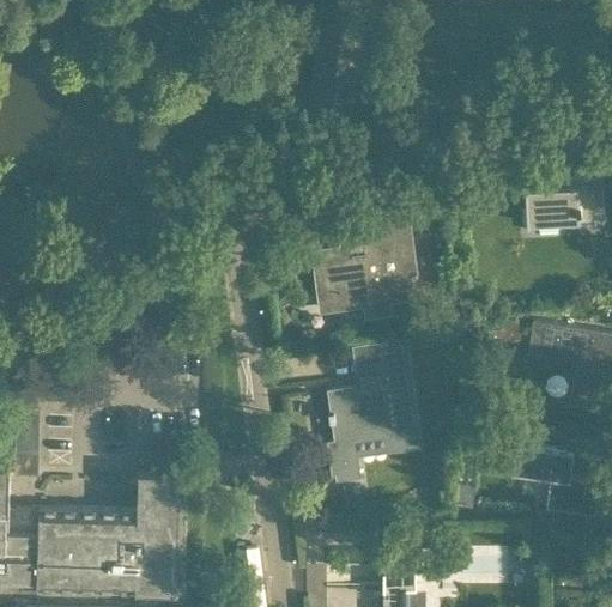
[(527,226),(603,223),(600,180),(553,182),(553,192),(525,193),(527,226)]
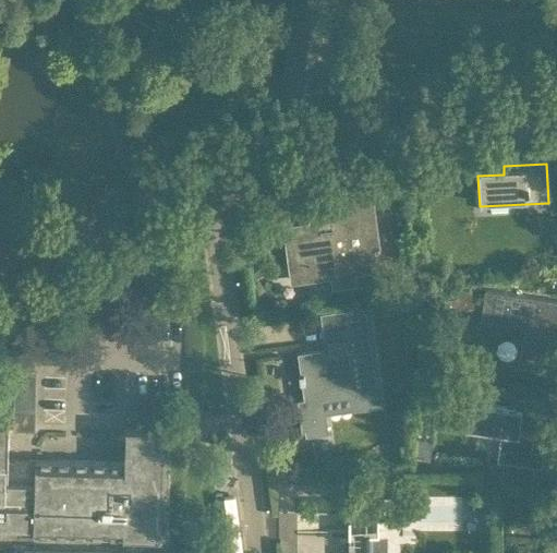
[(290,247),(285,248),(289,281),(311,279),(313,279),(313,285),(336,281),(338,292),(356,290),(354,279),(371,277),(370,264),(375,264),(374,252),(379,252),(378,239),(375,217),(344,221),(343,209),(306,215),(307,227),(288,229),(290,247)]
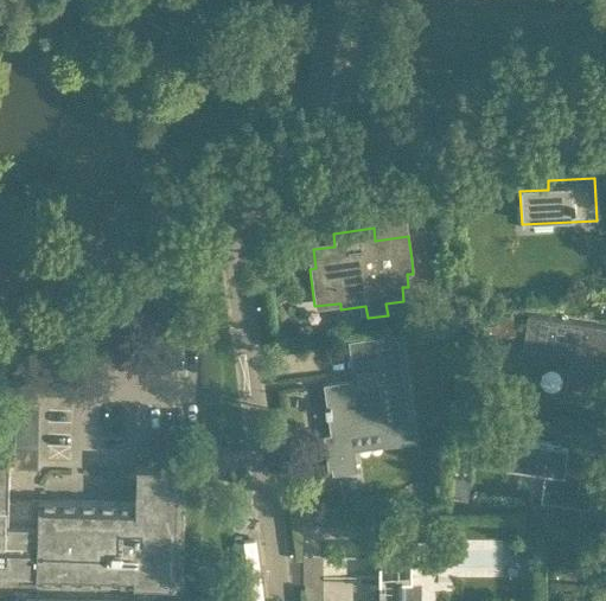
[(438,234),(423,236),(426,253),(440,250),(438,234)]
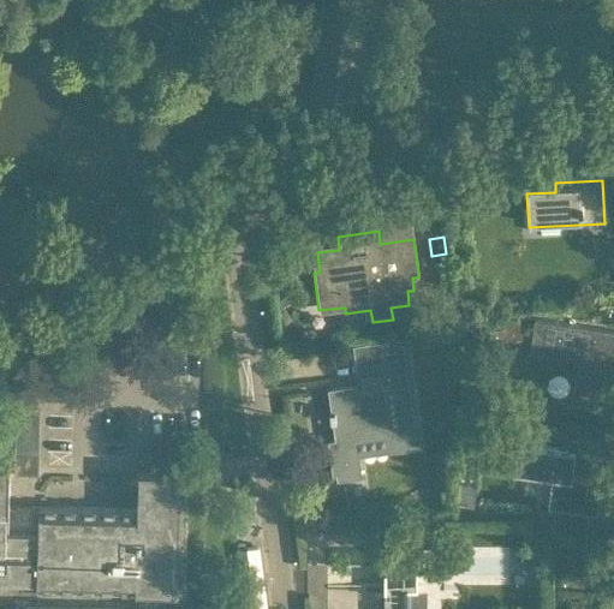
[(439,330),(465,326),(463,314),(437,317),(439,330)]
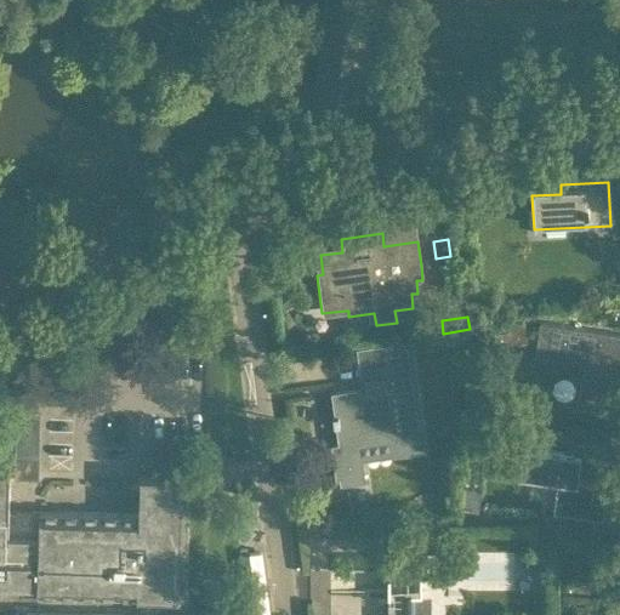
[(419,336),(437,334),(434,320),(416,323),(419,336)]
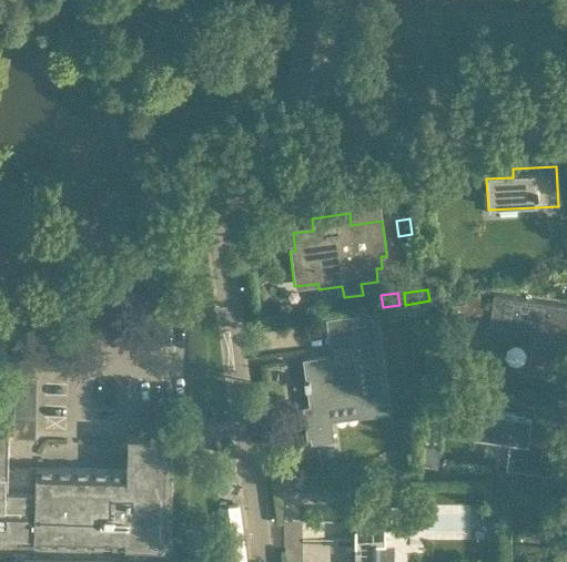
[(449,320),(481,317),(478,299),(447,303),(449,320)]
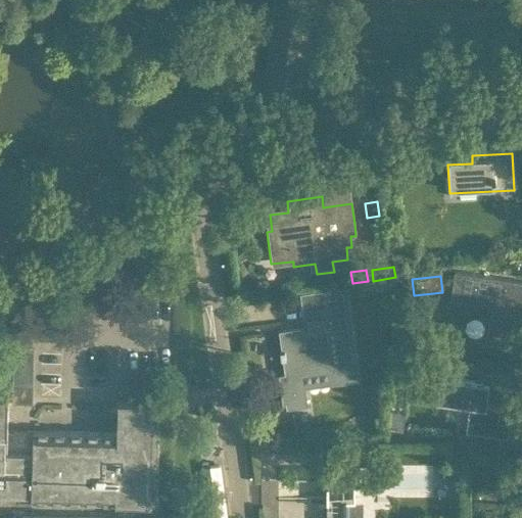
[(521,337),(521,286),(454,276),(449,303),(490,310),(485,348),(520,354),(521,337)]
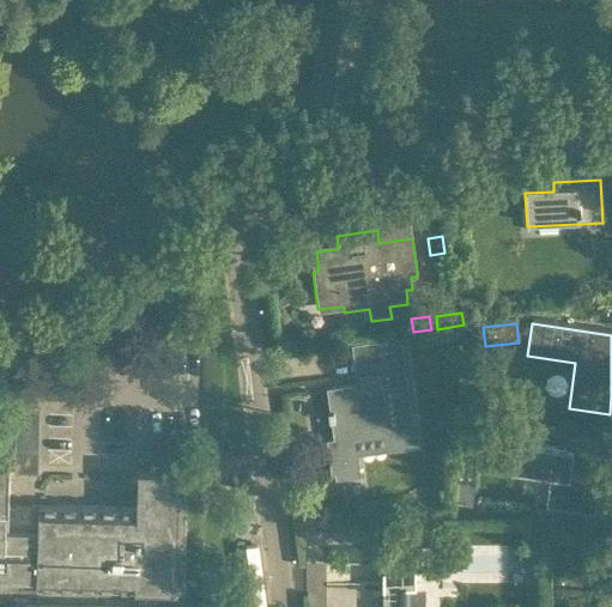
[(419,449),(405,344),(353,350),(357,380),(361,380),(362,389),(328,394),(331,414),(328,414),(329,424),(332,424),(335,444),(328,445),(332,475),(335,475),(337,481),(358,479),(353,443),(386,439),(388,454),(419,449)]
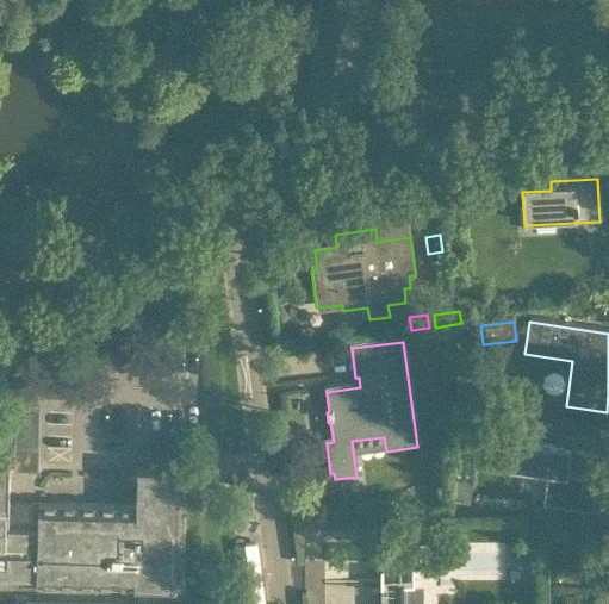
[(564,450),(563,450),(511,443),(507,473),(547,478),(542,508),(567,511),(591,515),(594,498),(577,496),(579,481),(578,480),(580,464),(585,465),(598,466),(602,442),(603,442),(603,441),(564,439),(563,441),(565,441),(564,450)]
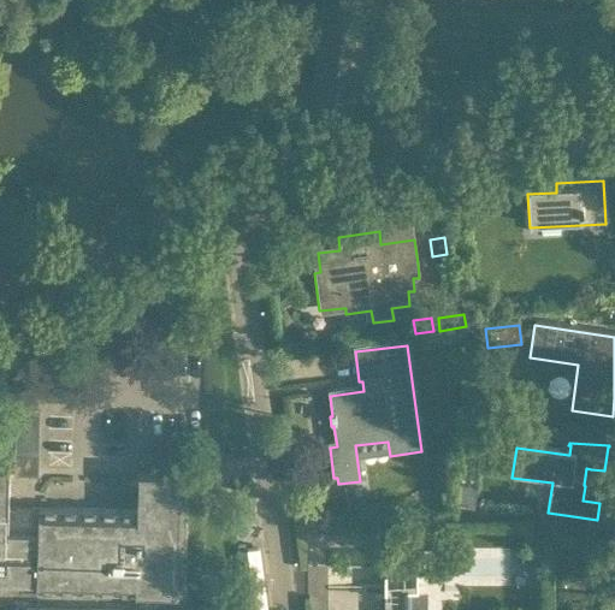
[(0,584),(36,586),(36,593),(37,593),(37,600),(96,602),(96,594),(141,597),(184,598),(188,478),(137,477),(136,515),(39,511),(39,515),(7,514),(9,465),(0,463),(0,584)]
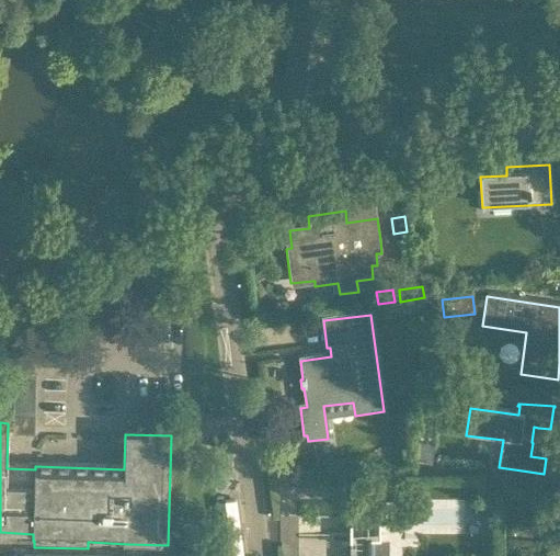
[(431,467),(432,460),(416,457),(415,465),(431,467)]
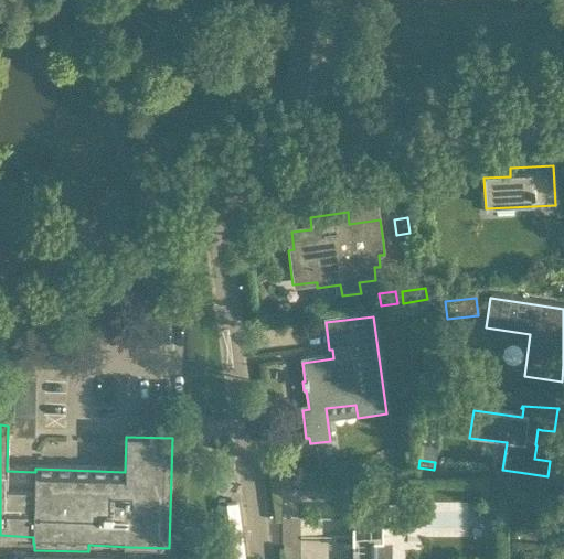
[(372,558),(373,547),(383,547),(382,514),(352,514),(352,558),(372,558)]
